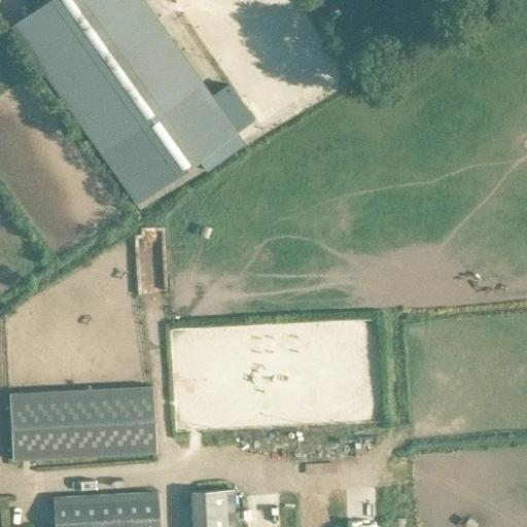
[(44,0),(27,13),(10,25),(101,152),(136,202),(170,178),(237,131),(254,118),(229,82),(211,95),(202,80),(198,83),(189,72),(176,81),(118,0),(44,0)]
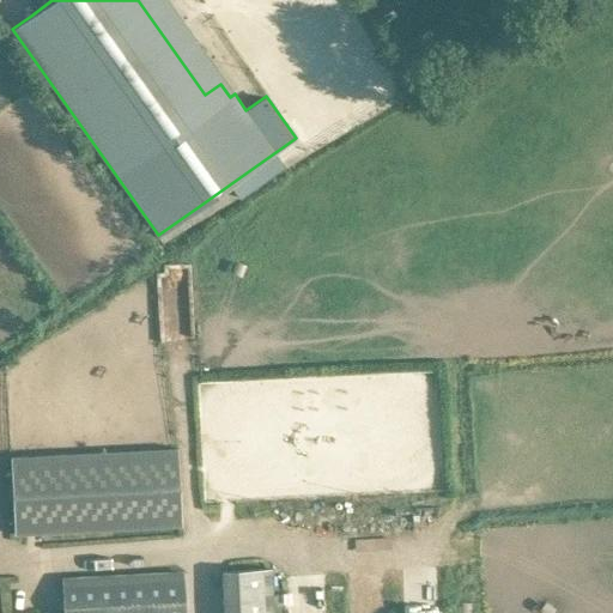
[(189,309),(189,268),(157,268),(158,309),(189,309)]
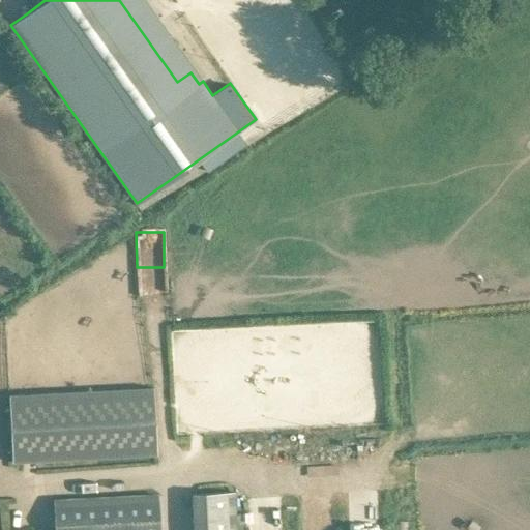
[(11,461),(157,454),(154,387),(9,394),(11,461)]
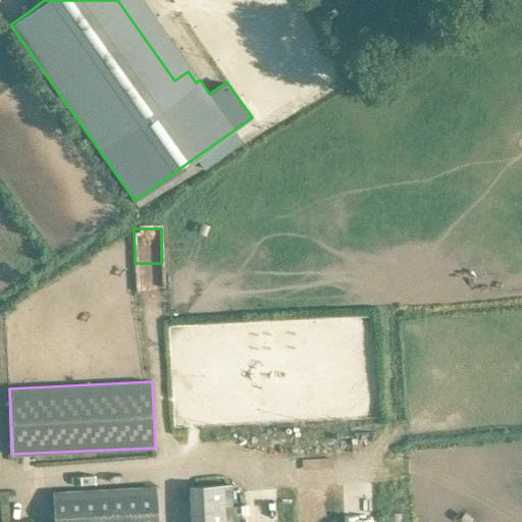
[(191,521),(232,521),(231,483),(190,485),(191,521)]
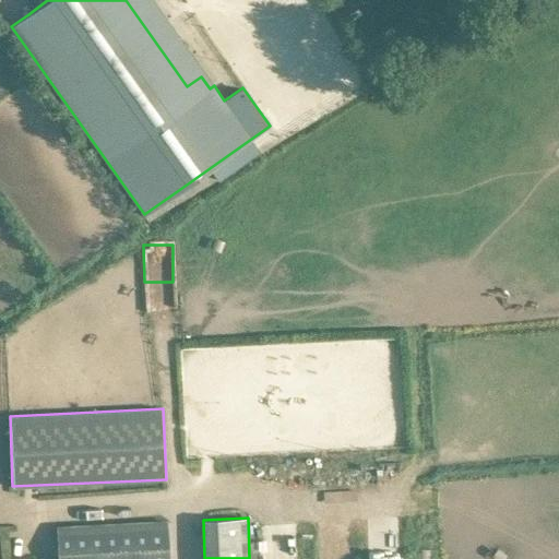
[(168,558),(166,520),(56,526),(57,558),(168,558)]
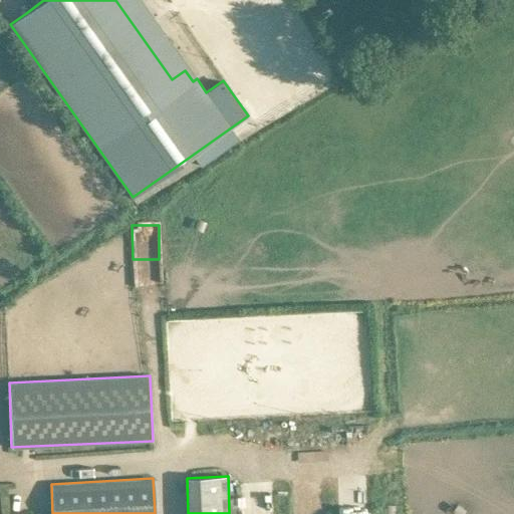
[(272,513),(273,505),(242,506),(242,513),(272,513)]
